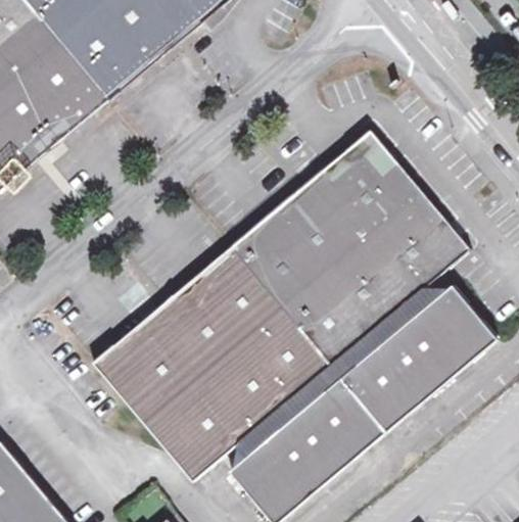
[(0,110),(38,158),(72,130),(107,100),(24,0),(0,0),(0,110)]
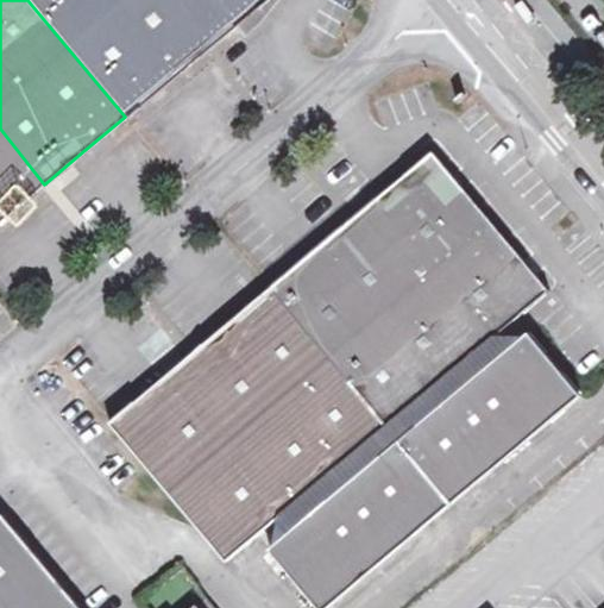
[(27,0),(125,117),(165,82),(206,48),(163,0),(27,0)]
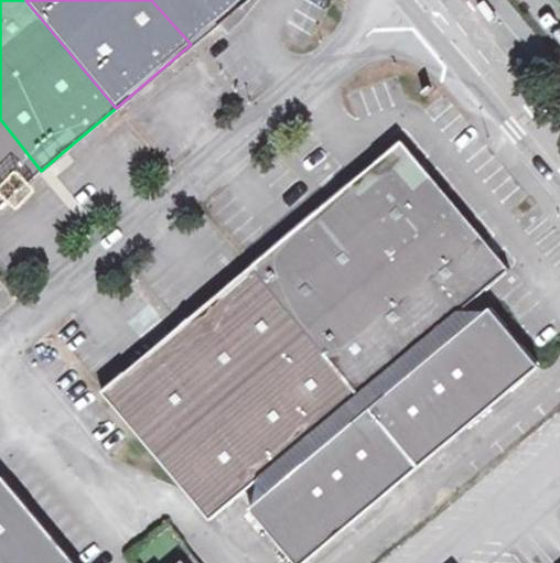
[(151,0),(191,44),(243,0),(151,0)]
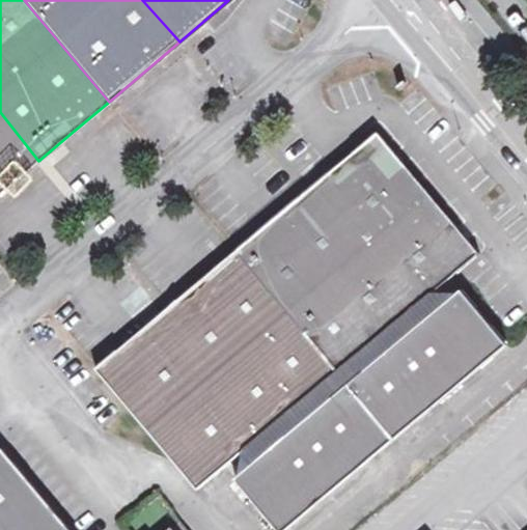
[(448,0),(442,5),(456,22),(464,16),(450,0),(448,0)]
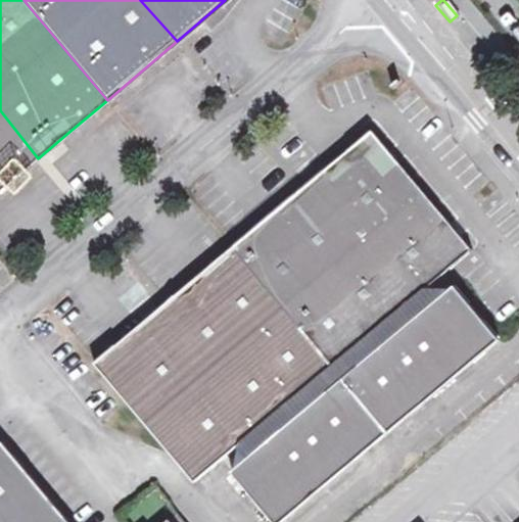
[(0,190),(38,158),(0,110),(0,190)]
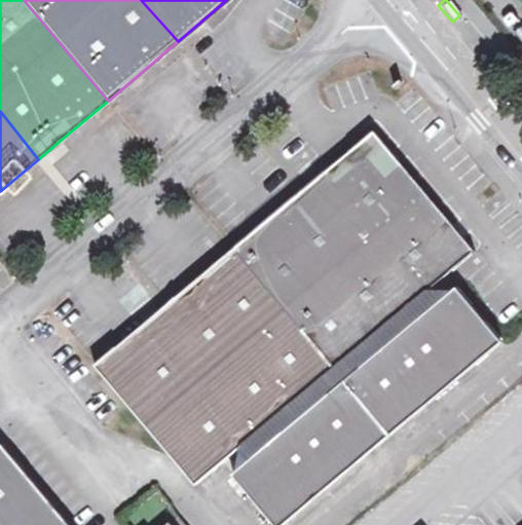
[(301,189),(403,311),(432,288),(474,252),(393,155),(371,130),(301,189)]
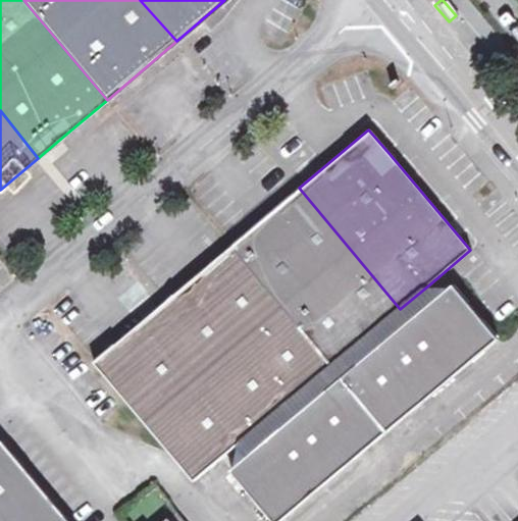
[(400,309),(299,188),(263,216),(229,246),(343,375),(409,319),(400,309)]
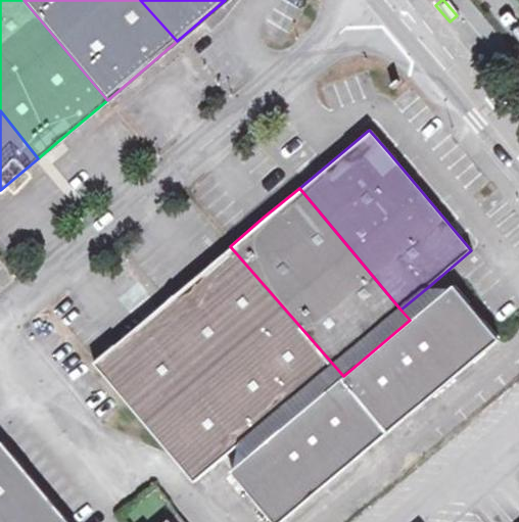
[(343,376),(230,246),(198,275),(164,301),(268,421),(276,432),(343,376)]
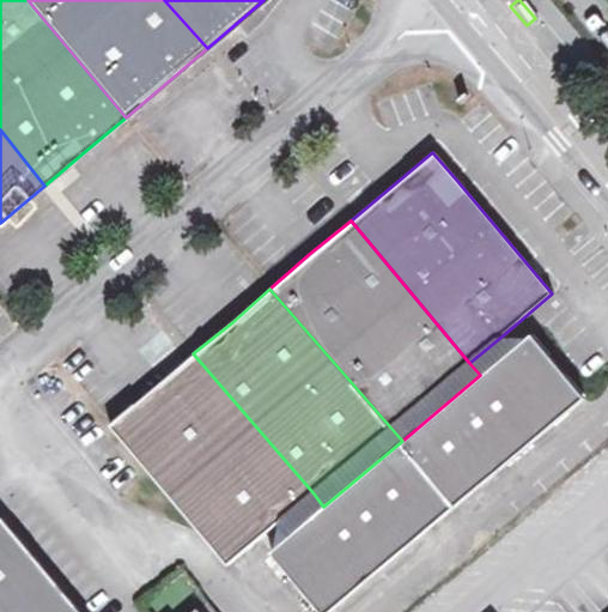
[(480,375),(534,438),(583,399),(571,383),(553,359),(529,334),(526,337),(480,375)]
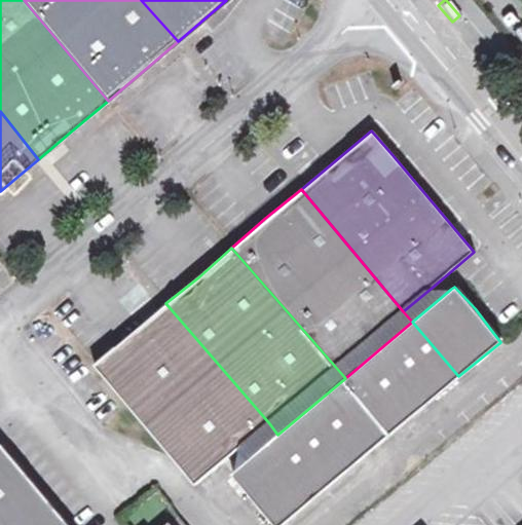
[(451,289),(432,288),(403,311),(412,322),(451,289)]
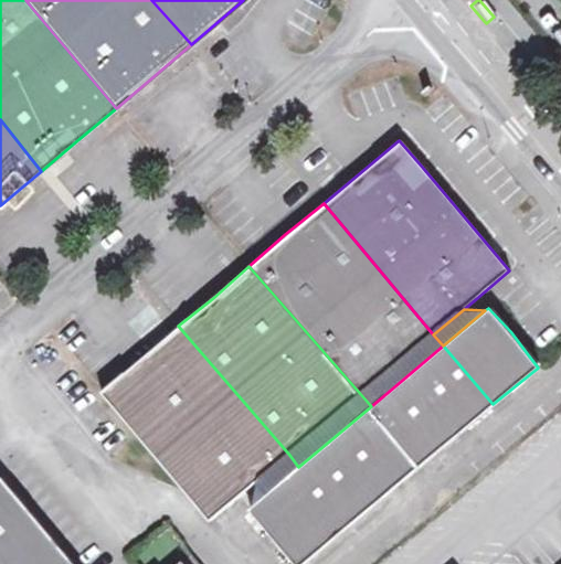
[(255,483),(289,455),(178,326),(139,357),(98,392),(208,523),(255,483)]
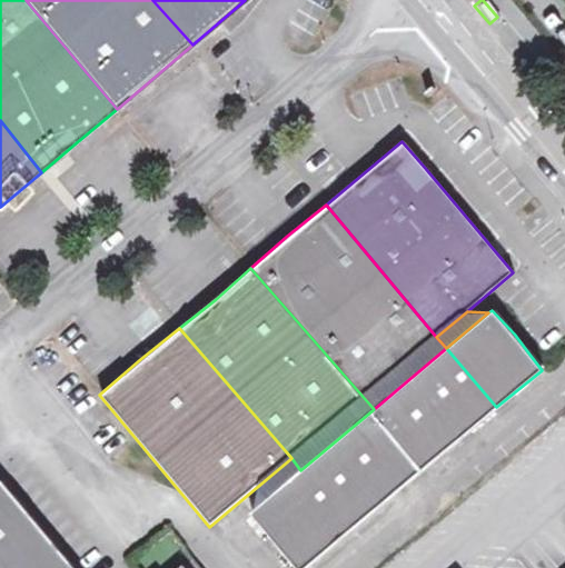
[(446,348),(374,409),(422,467),(496,407),(446,348)]
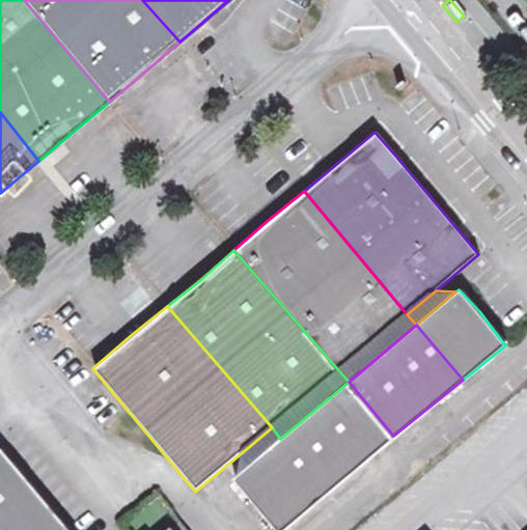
[(282,529),(393,436),(349,382),(280,439),(238,474),(232,478),(256,506),(275,529),(282,529)]
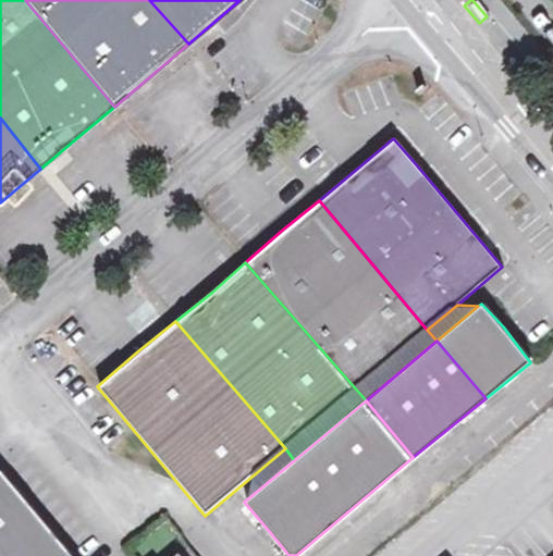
[(285,448),(252,477),(249,497),(294,460),(285,448)]
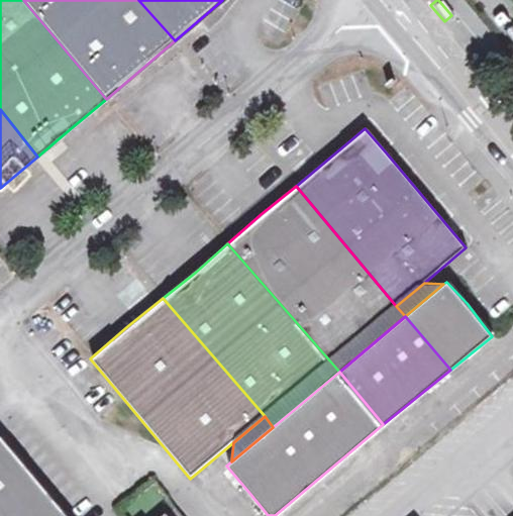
[(66,515),(0,436),(0,515),(66,515)]
